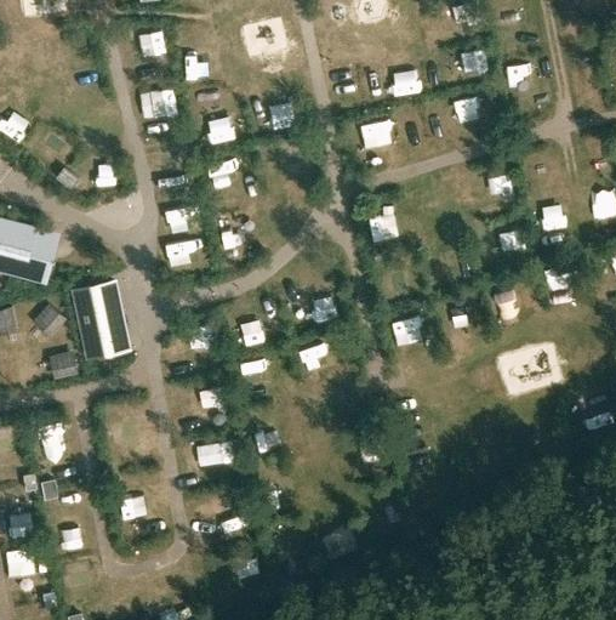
[(496,96),(473,98),(477,125),(498,121),(496,96)]
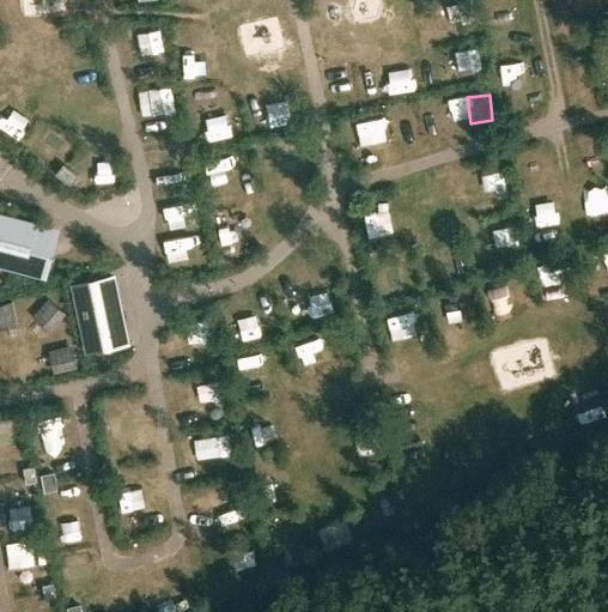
[(228,111),(204,116),(210,144),(233,138),(228,111)]
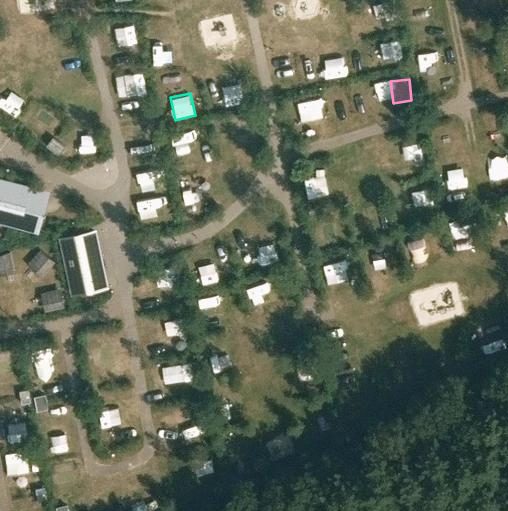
[(290,111),(293,130),(313,127),(310,108),(290,111)]
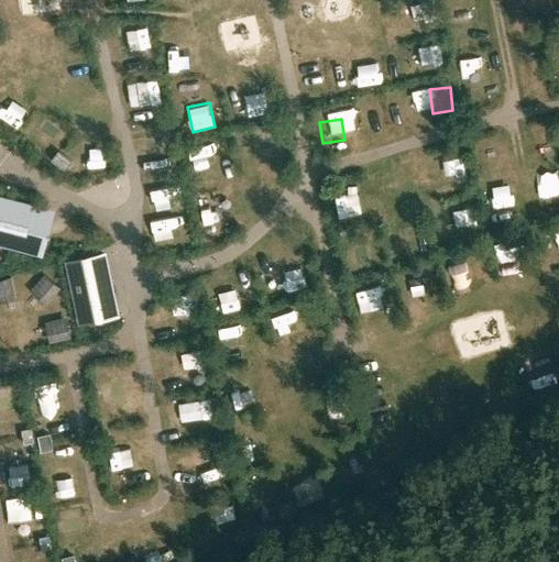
[(37,130),(32,138),(48,149),(54,141),(37,130)]
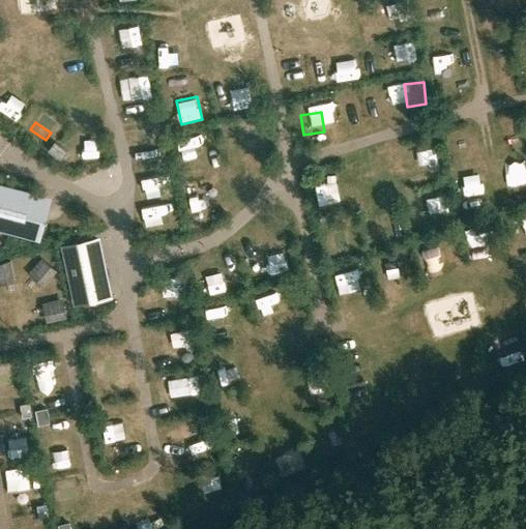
[(0,231),(36,241),(48,196),(0,183),(0,231)]
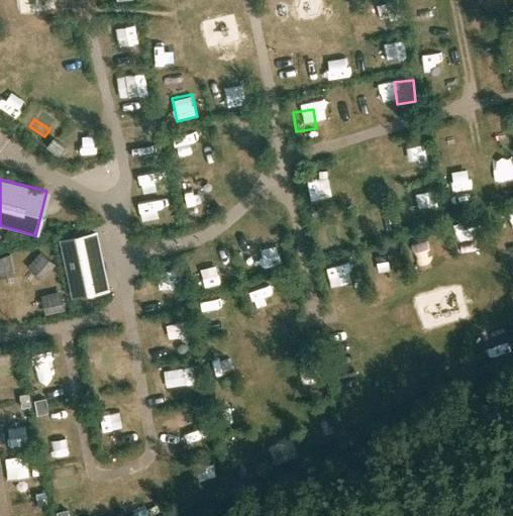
[(416,192),(419,213),(439,210),(436,190),(416,192)]
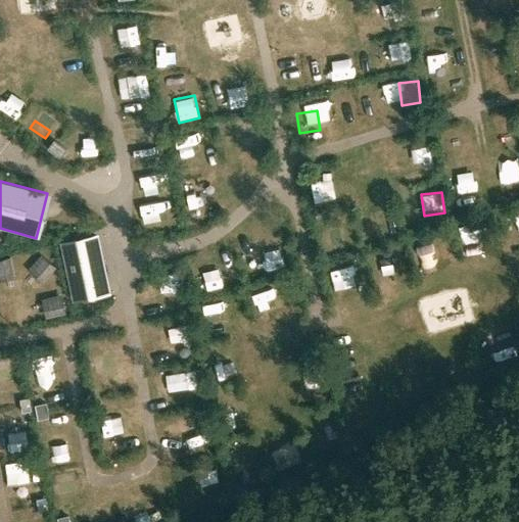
[(95,231),(55,239),(68,299),(107,291),(95,231)]
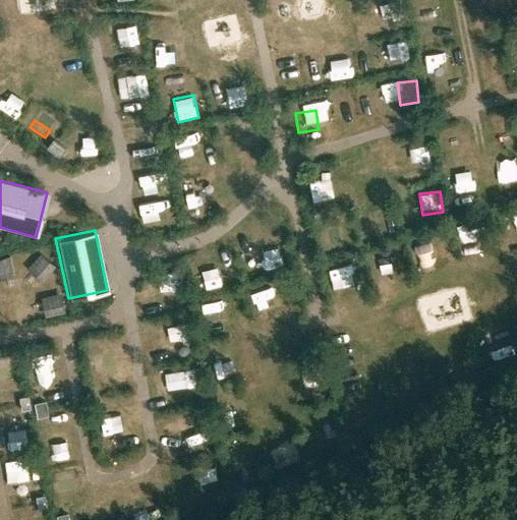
[(257,249),(257,269),(281,270),(281,249),(257,249)]
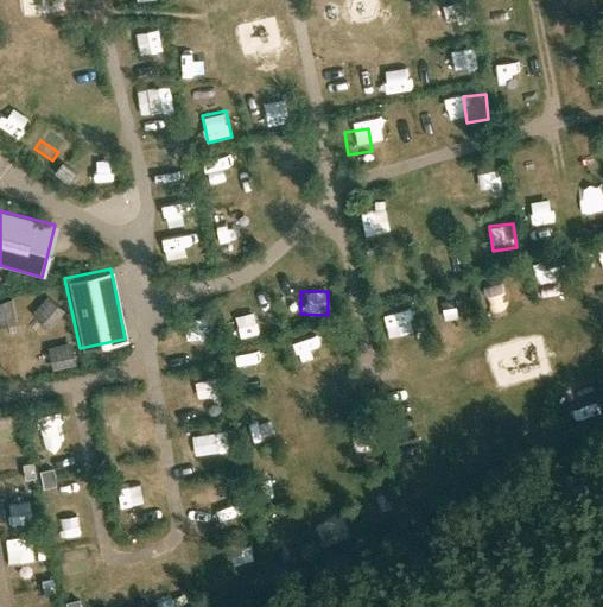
[(43,295),(29,313),(46,328),(61,310),(43,295)]
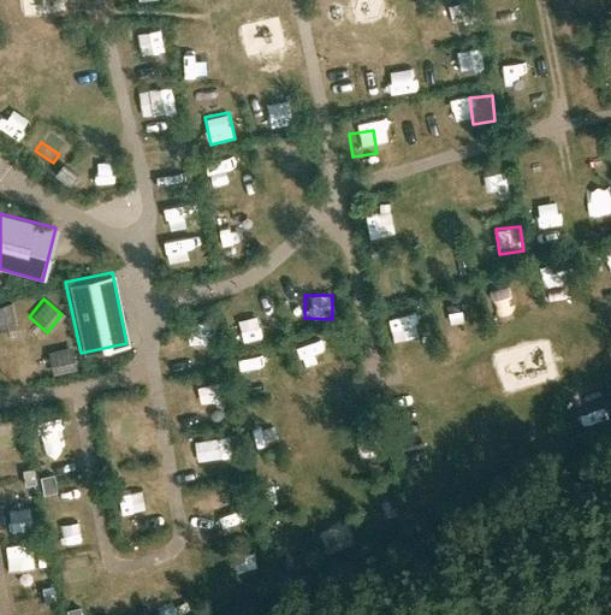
[(10,301),(0,302),(0,326),(13,324),(10,301)]
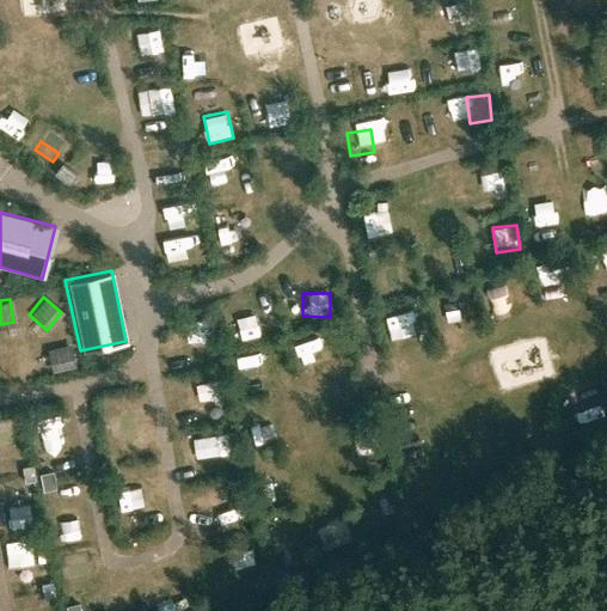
[(257,313),(237,321),(245,343),(265,336),(257,313)]
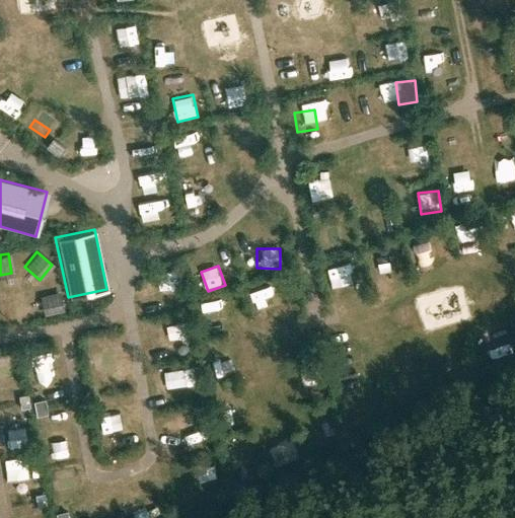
[(58,291),(38,295),(42,313),(62,309),(58,291)]
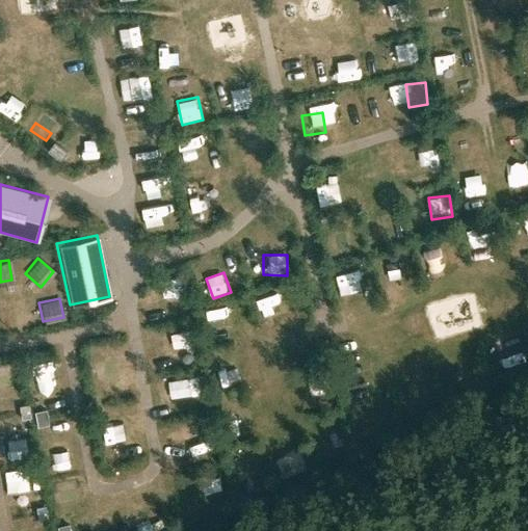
[(14,366),(0,368),(0,378),(16,376),(14,366)]
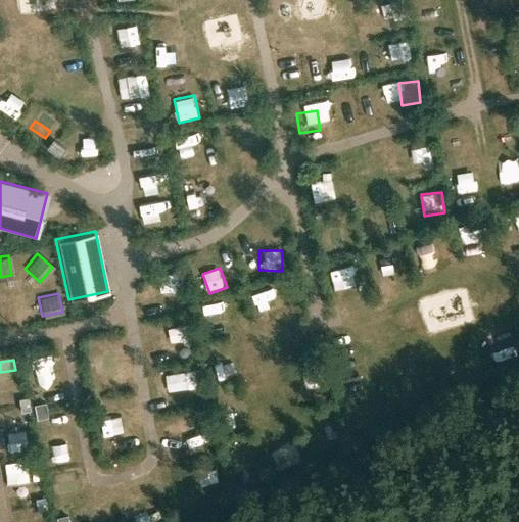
[(178,372),(179,392),(200,391),(200,372),(178,372)]
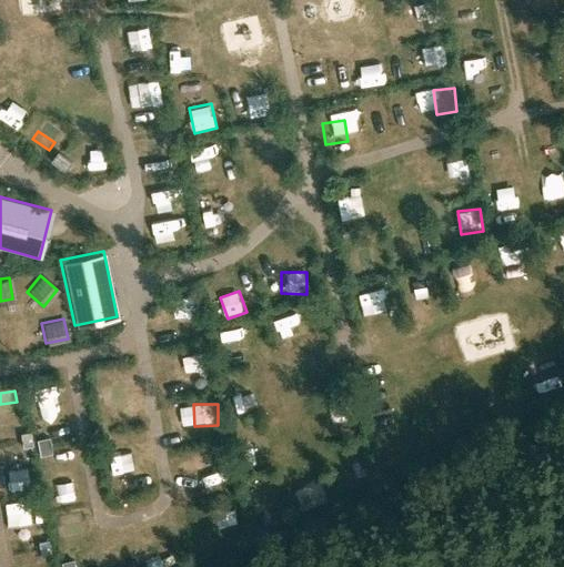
[(111,455),(113,478),(134,477),(133,454),(111,455)]
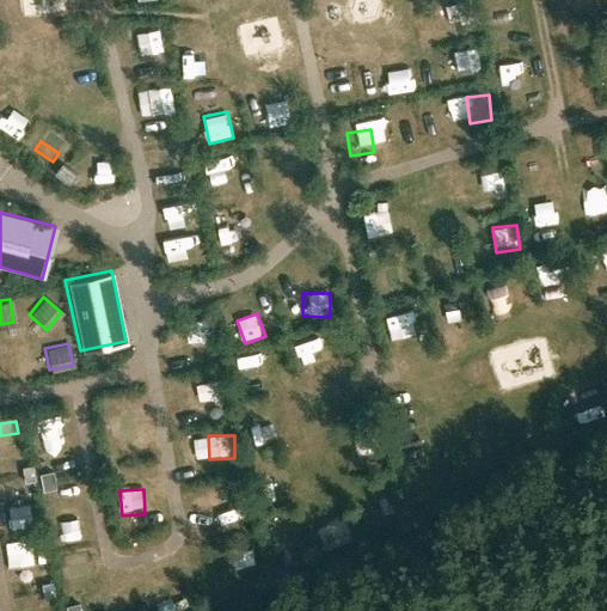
[(256,551),(231,554),(233,575),(258,572),(256,551)]
